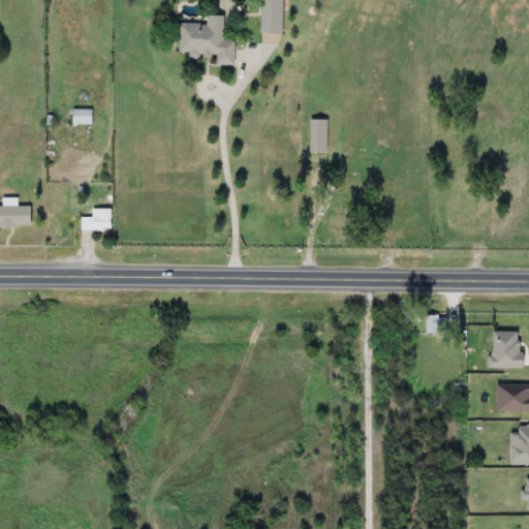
[(279,0),(279,34),(257,34),(257,0),(279,0)]
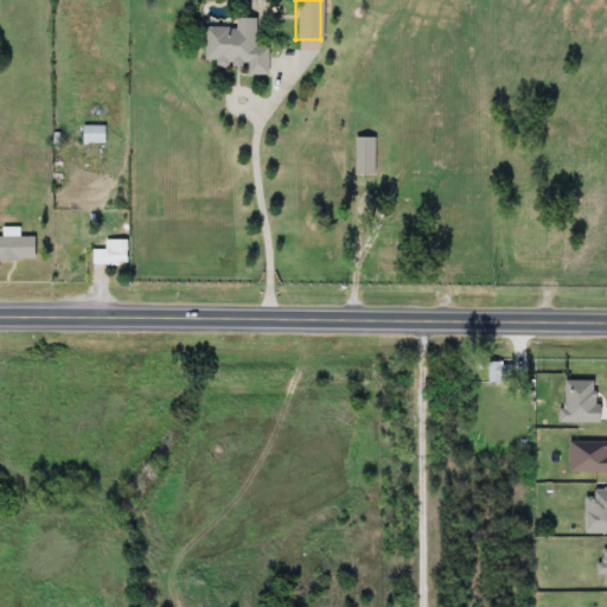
[(254,19),(254,46),(266,48),(266,75),(244,75),(244,68),(212,68),(212,61),(203,61),(203,29),(232,29),(232,19),(254,19)]
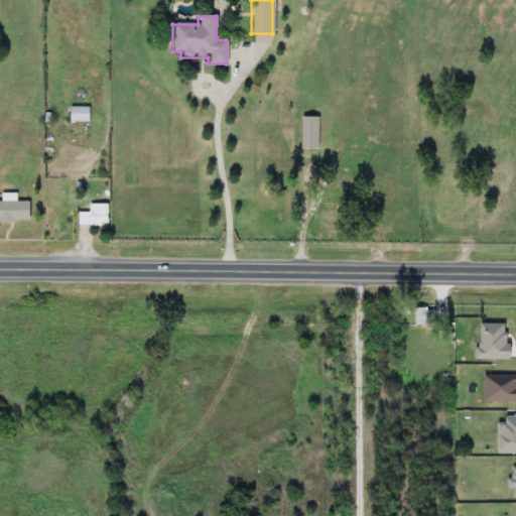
[(88,121),(68,121),(68,107),(88,107),(88,121)]
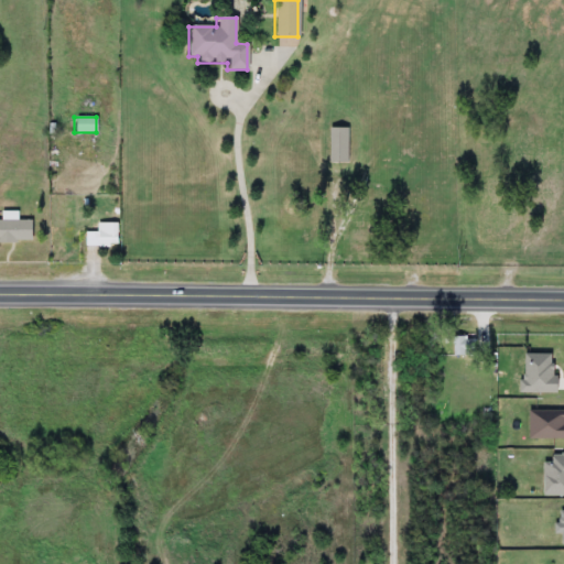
[(347,164),(328,164),(327,129),(347,129),(347,164)]
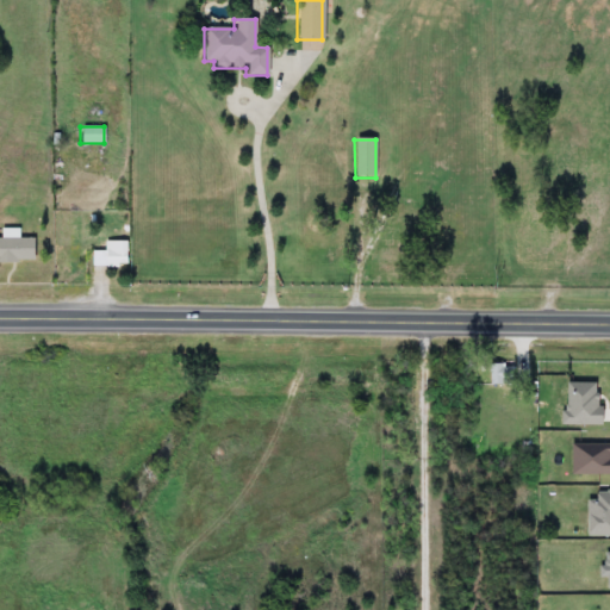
[(32,261),(0,261),(0,238),(1,238),(1,229),(17,229),(17,238),(32,238),(32,261)]
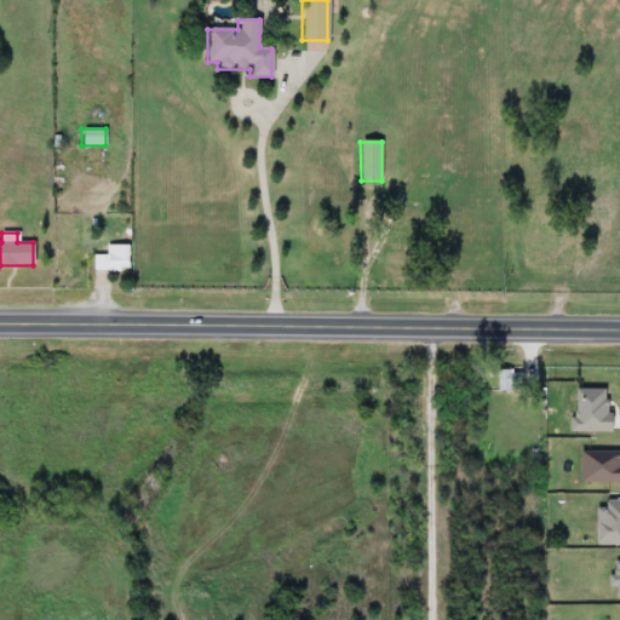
[(105,256),(105,245),(128,245),(128,271),(91,271),(91,256),(105,256)]
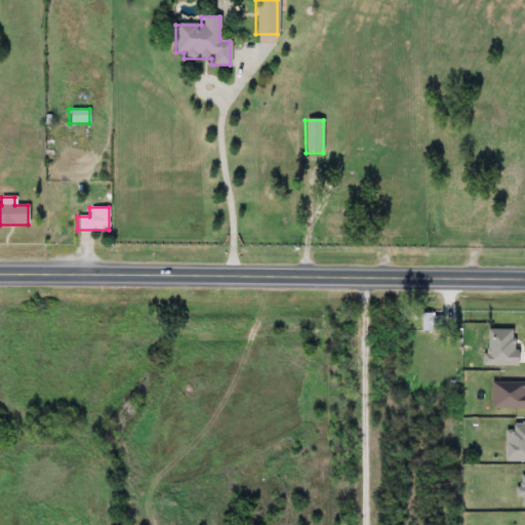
[(420,313),(439,313),(439,331),(420,331),(420,313)]
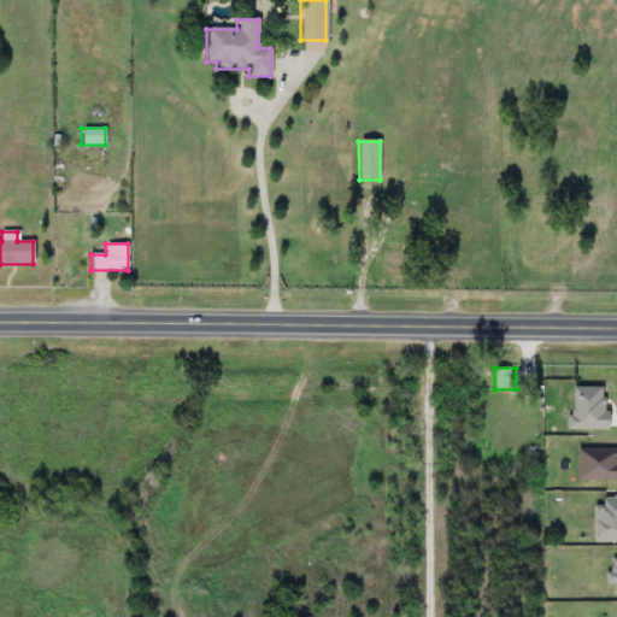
[(616,495),(616,541),(592,541),(592,505),(600,505),(600,495),(616,495)]
